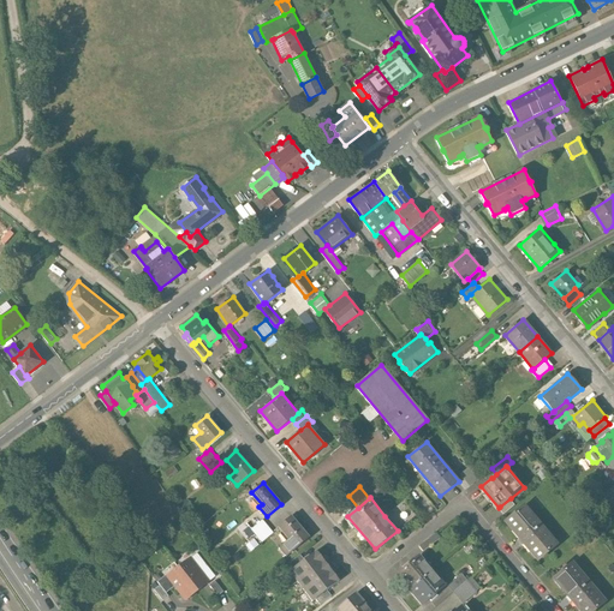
[(511,498),(500,507),(505,513),(516,503),(511,498)]
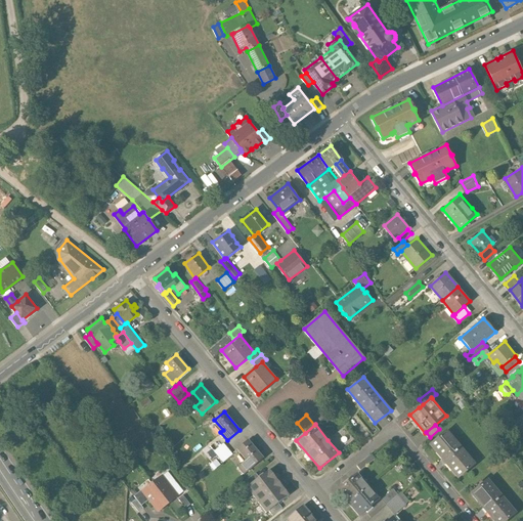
[(345,426),(328,440),(339,452),(355,438),(345,426)]
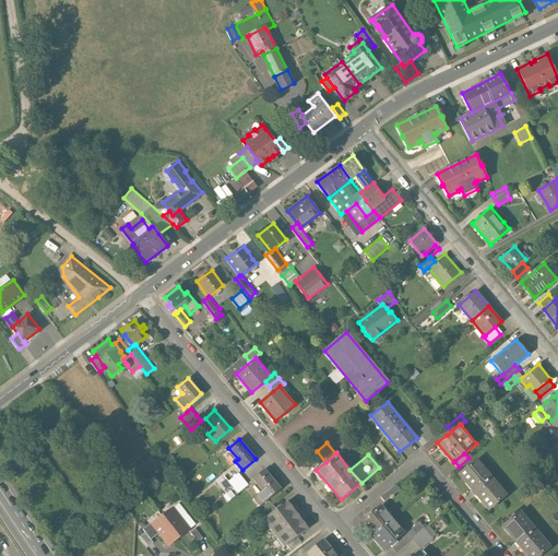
[(506,495),(476,460),(460,474),(489,509),(506,495)]
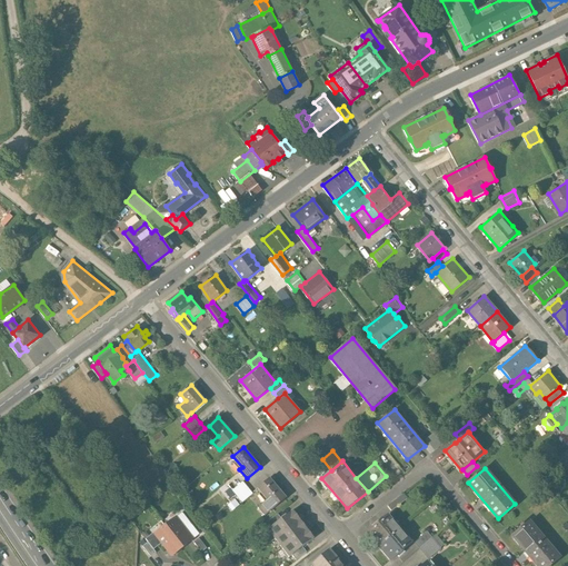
[(269,478),(258,487),(268,499),(266,500),(271,508),(272,509),(286,497),(269,478)]
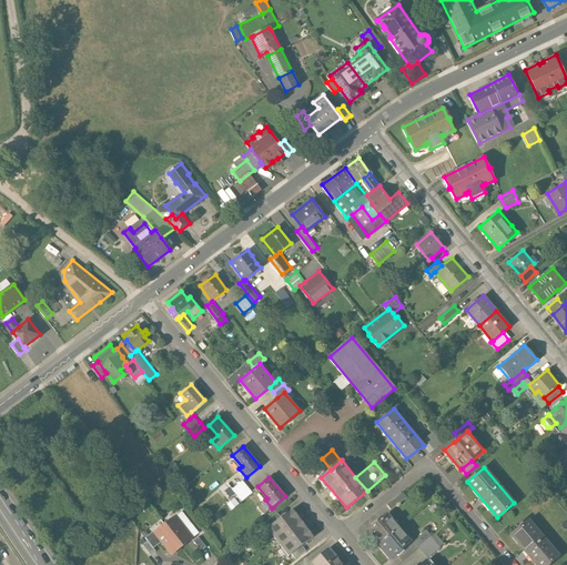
[(243,480),(233,488),(238,494),(247,485),(243,480)]
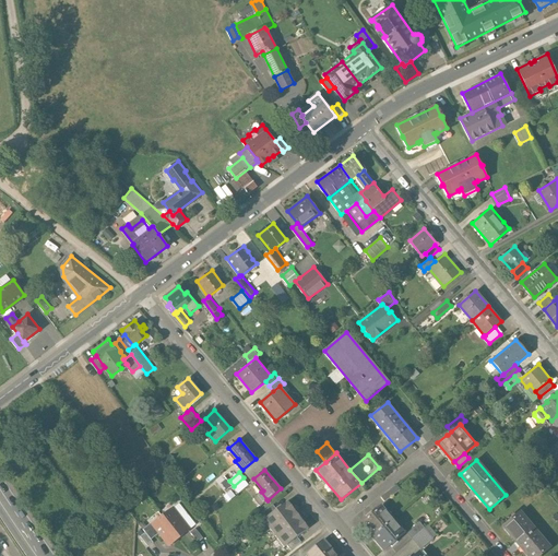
[(244,477),(234,486),(239,492),(249,484),(244,477)]
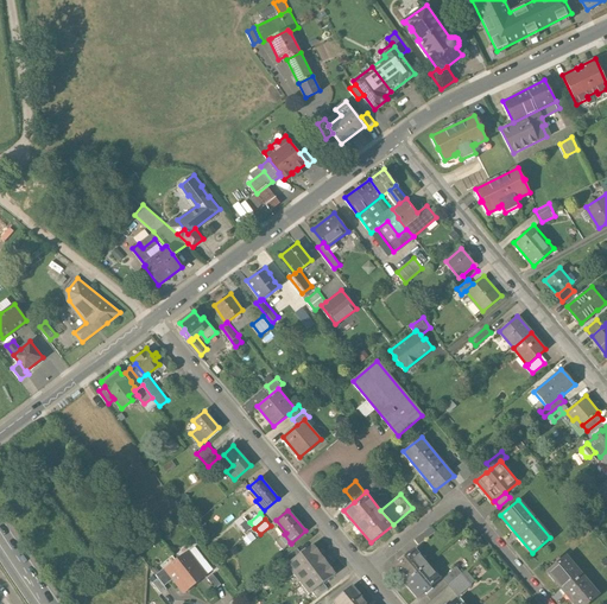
[(432,525),(416,538),(421,544),(437,531),(432,525)]
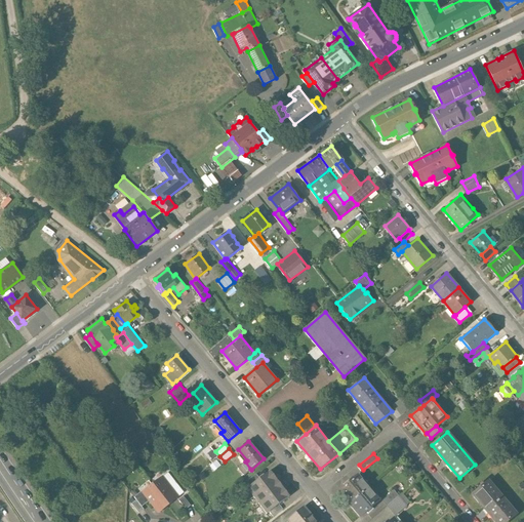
[(218,457),(210,462),(213,468),(222,464),(218,457)]
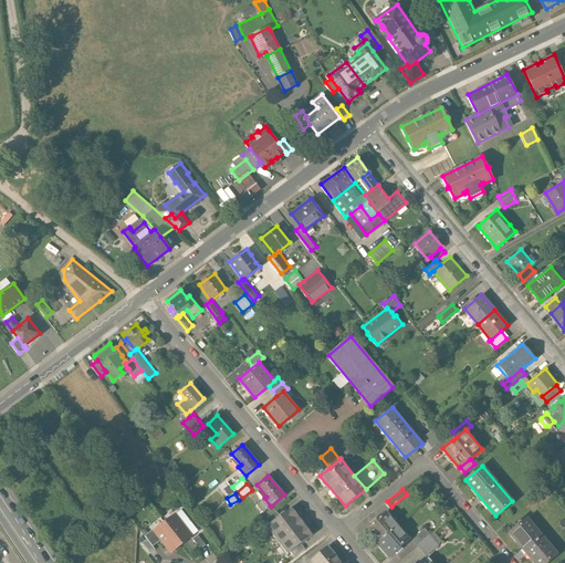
[(270,506),(264,498),(258,504),(263,511),(270,506)]
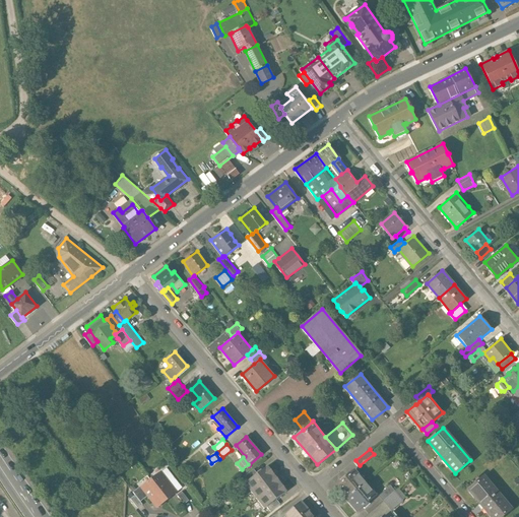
[(258,472),(248,479),(246,481),(252,491),(274,473),(268,465),(258,472)]
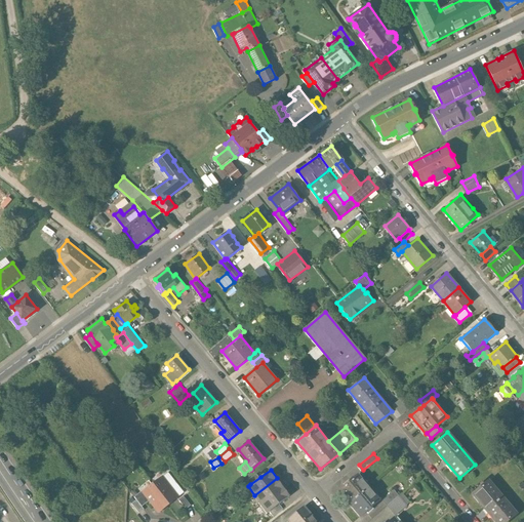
[(184,491),(168,472),(163,476),(178,495),(184,491)]
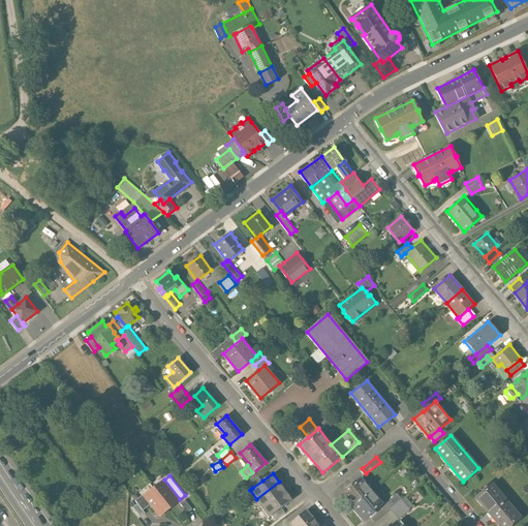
[(258,475),(249,484),(252,488),(262,481),(258,475)]
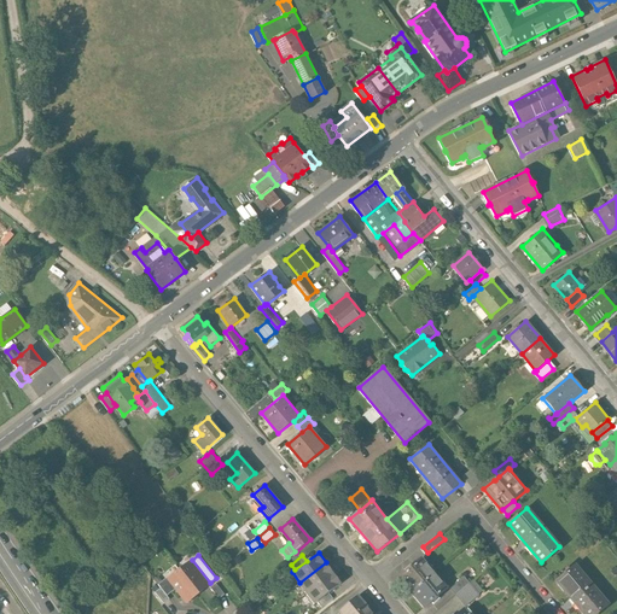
[(423,557),(414,565),(414,563),(407,569),(400,577),(412,591),(435,572),(423,557)]
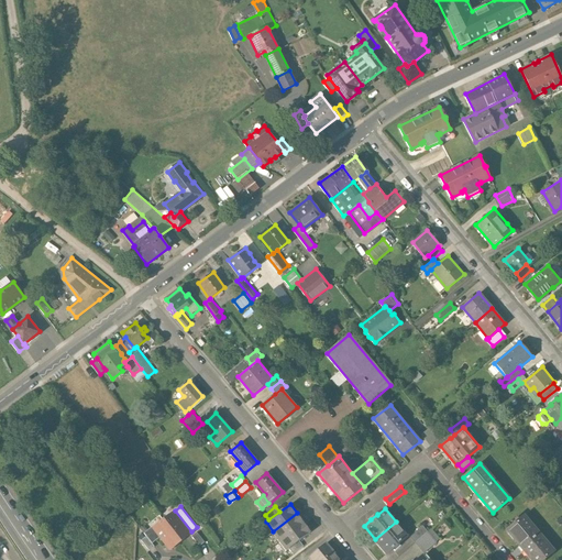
[(175,511),(175,509),(164,518),(182,539),(191,531),(175,511)]
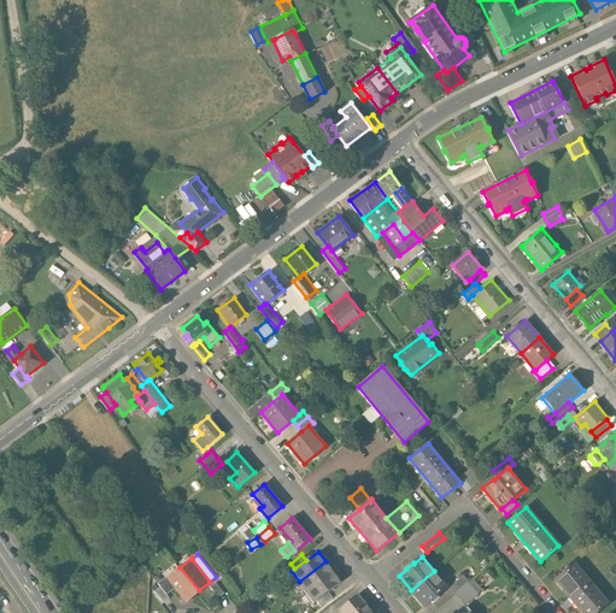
[(326,561),(299,582),(306,591),(333,571),(326,561)]
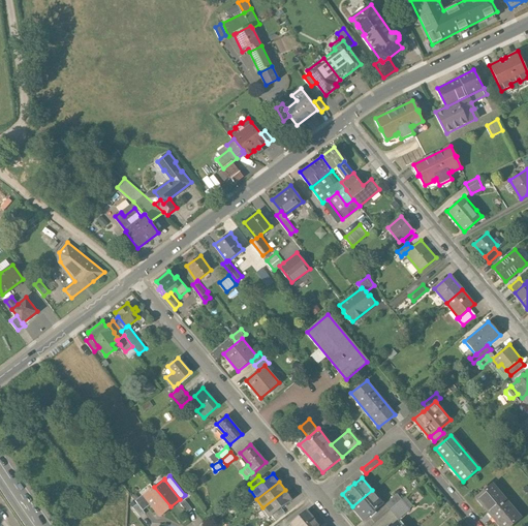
[(509,525),(520,517),(493,485),(476,498),(500,525),(509,525)]
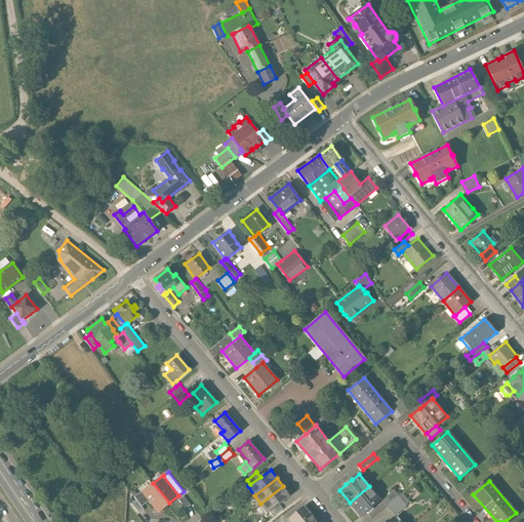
[(169,503),(153,483),(144,490),(150,498),(159,511),(169,503)]
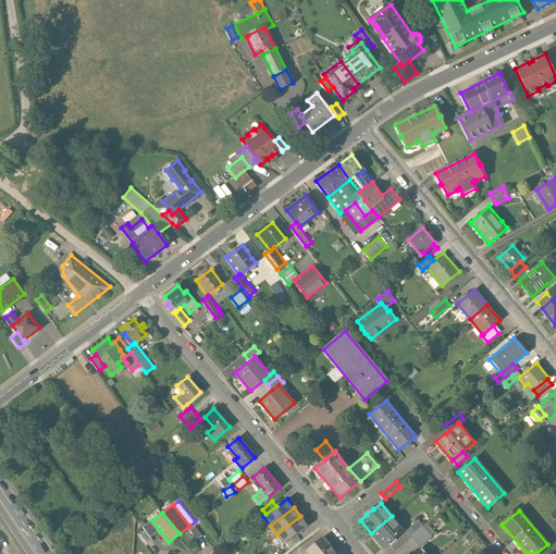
[(300,516),(276,534),(283,543),(286,541),(297,533),(307,525),(300,516)]
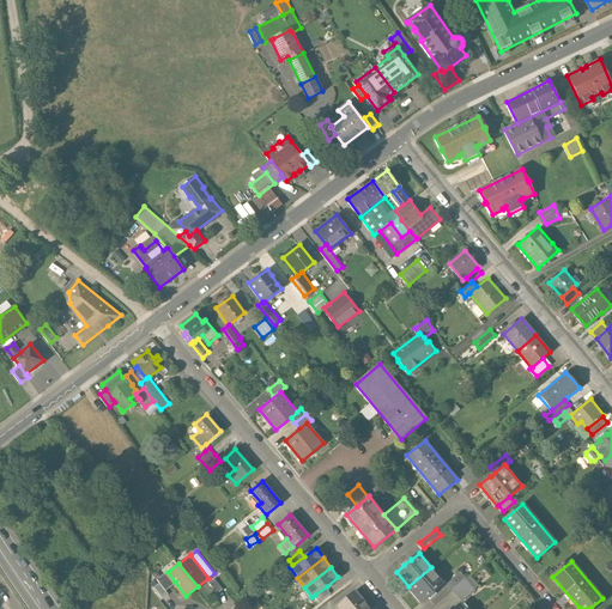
[(431,567),(408,586),(422,601),(429,595),(430,596),(437,590),(436,589),(443,583),(431,567)]
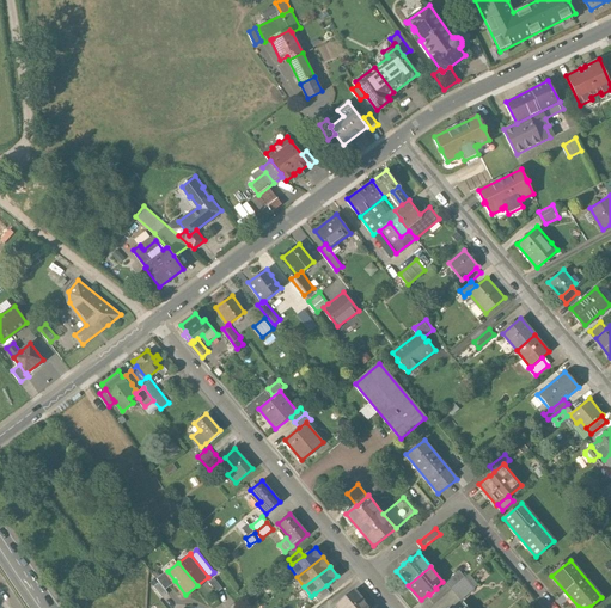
[(167,571),(166,570),(157,577),(160,581),(166,588),(175,581),(167,571)]
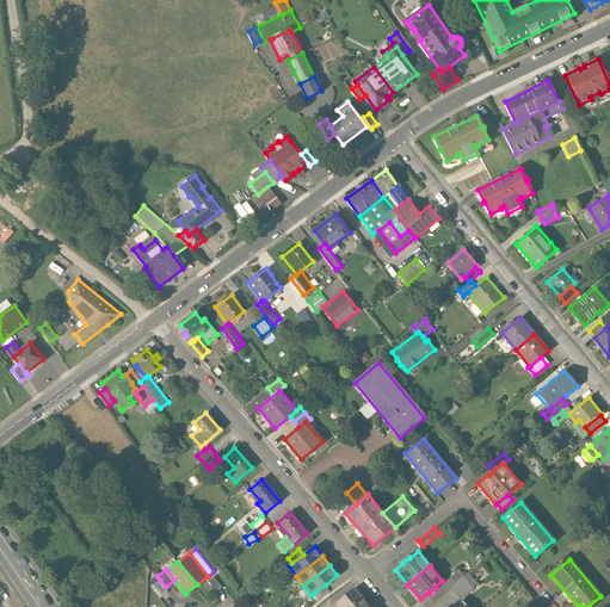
[(458,570),(448,580),(451,586),(463,576),(458,570)]
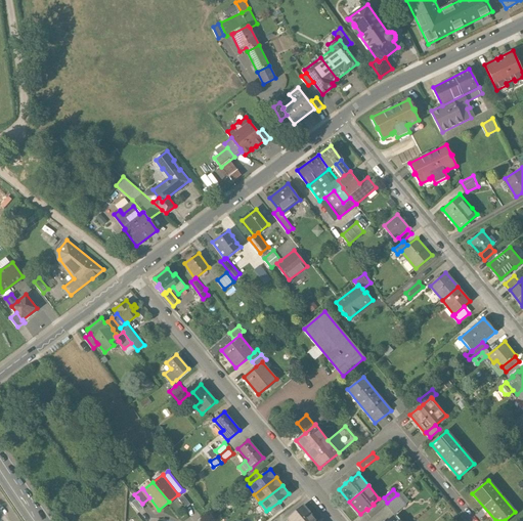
[(191,503),(183,493),(179,496),(186,507),(191,503)]
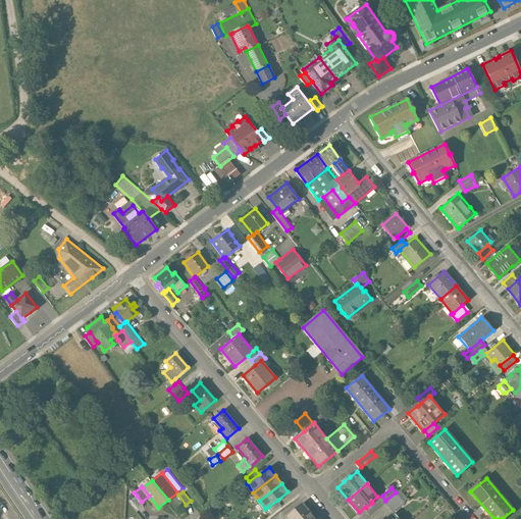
[(396,492),(385,501),(394,510),(404,502),(396,492)]
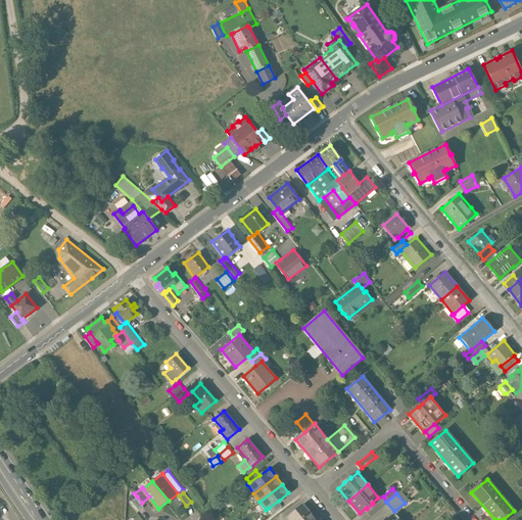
[(142,503),(137,497),(132,500),(139,510),(144,506),(142,503)]
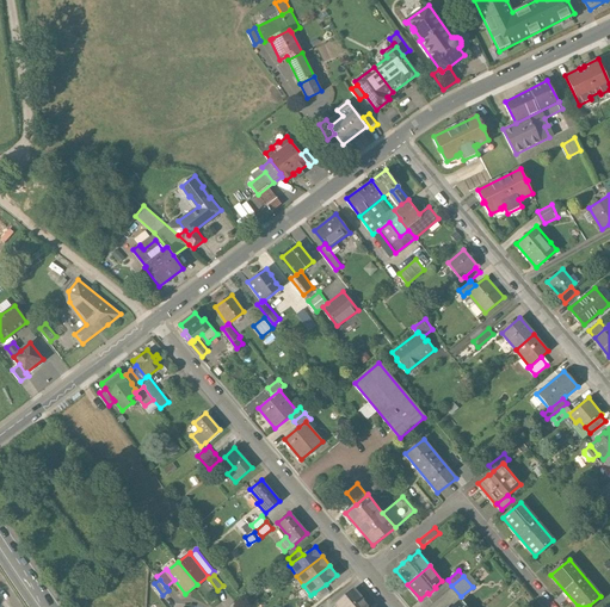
[(326,584),(314,593),(319,599),(330,590),(326,584)]
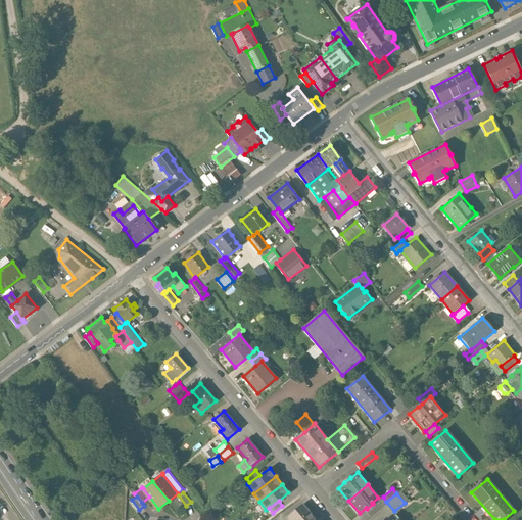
[(316,519),(302,504),(287,517),(289,519),(316,519)]
